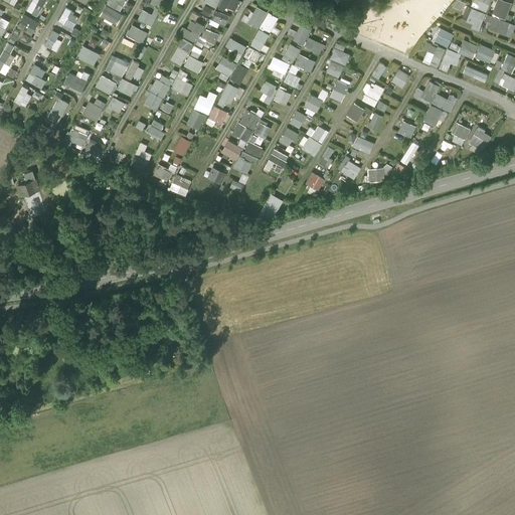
[(38,16),(46,0),(32,0),(28,10),(38,16)]
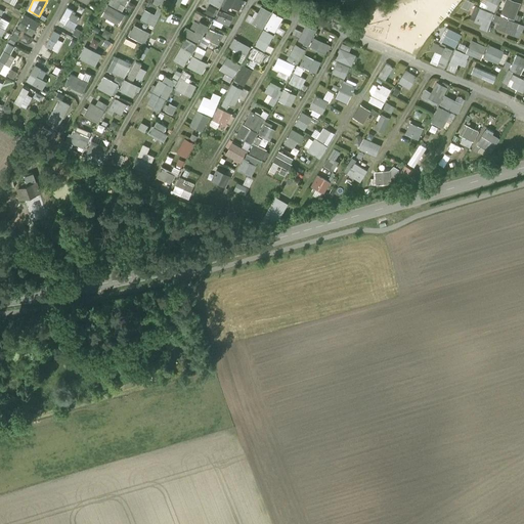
[(112,0),(110,4),(125,11),(130,0),(112,0)]
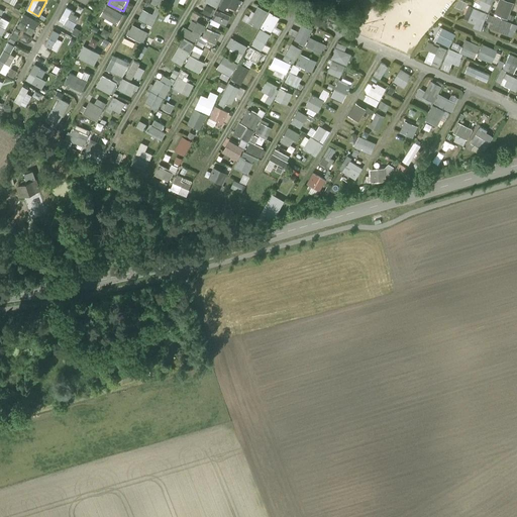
[(238,9),(242,0),(223,0),(221,8),(227,10),(229,5),(238,9)]
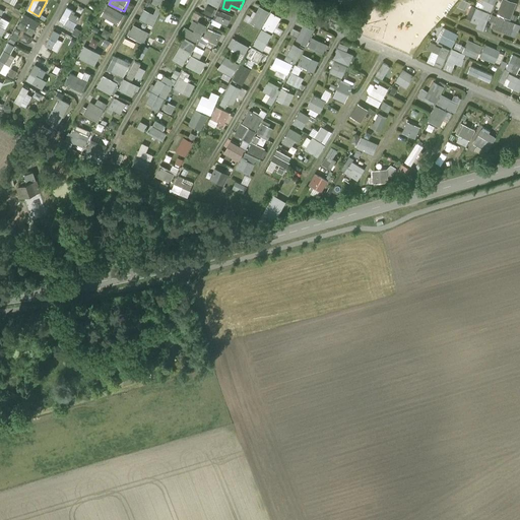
[(466,9),(469,2),(464,0),(462,0),(460,7),(466,9)]
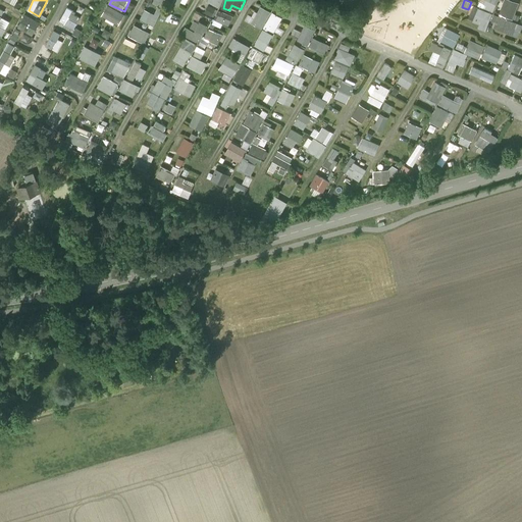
[(485,0),(482,6),(494,11),(499,0),(485,0)]
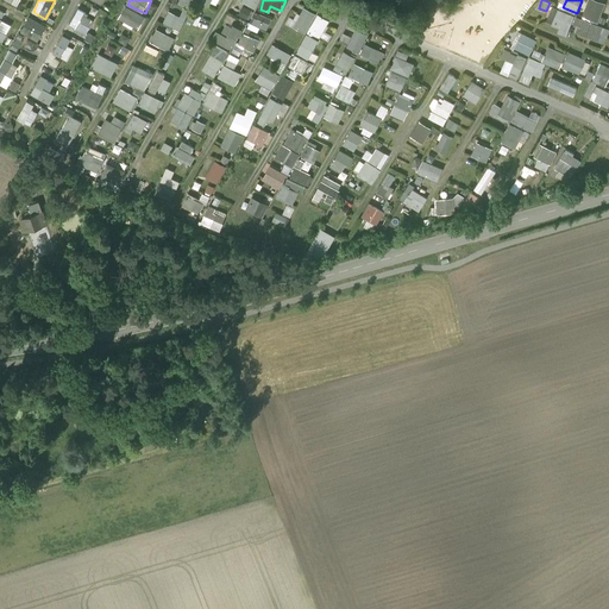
[(119,18),(139,29),(146,16),(127,5),(119,18)]
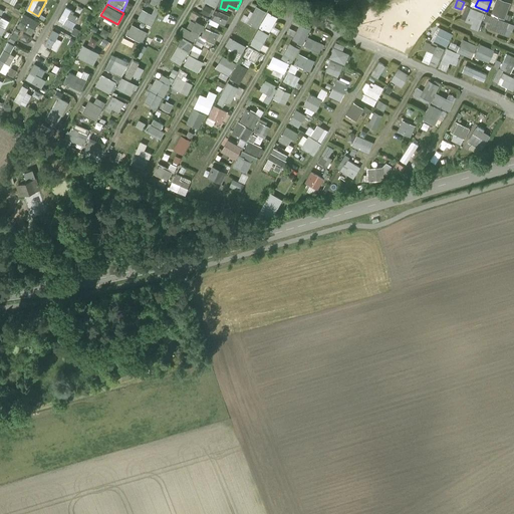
[(256,4),(247,20),(259,27),(268,11),(256,4)]
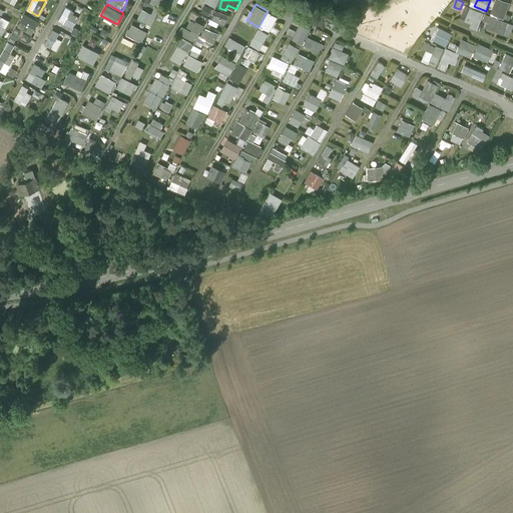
[(75,27),(79,16),(74,13),(75,9),(66,6),(60,21),(75,27)]
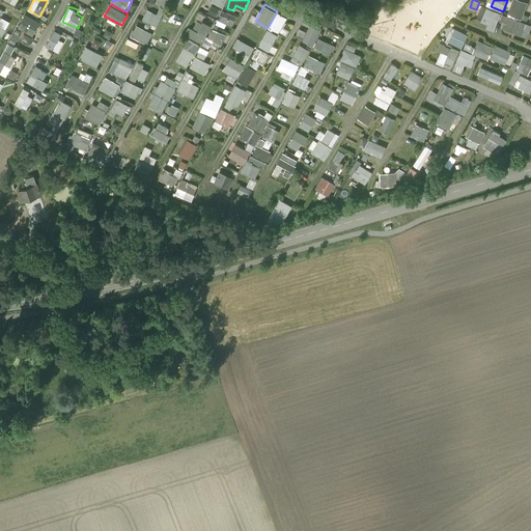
[(215,6),(210,9),(213,16),(219,12),(215,6)]
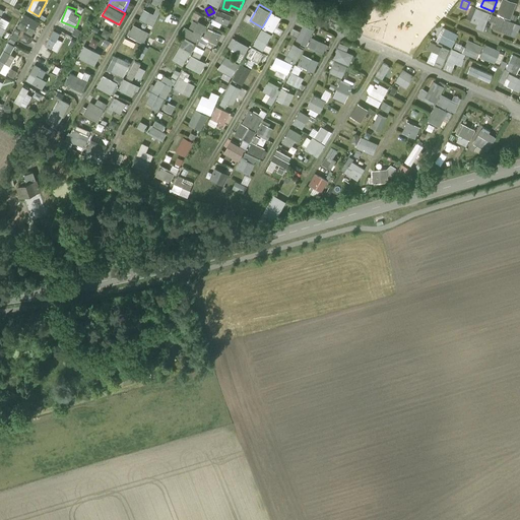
[(11,20),(2,15),(5,10),(0,7),(0,33),(3,36),(11,20)]
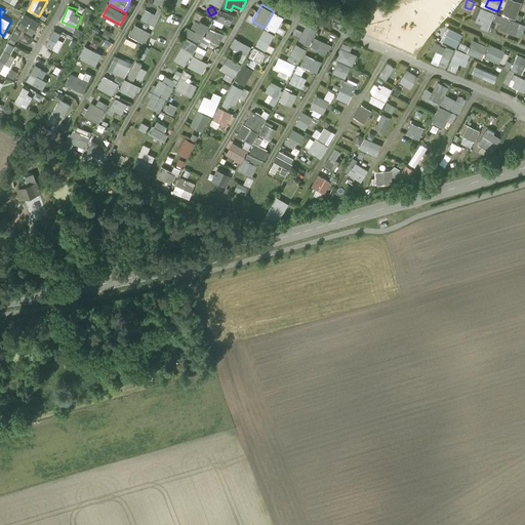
[(157,12),(146,9),(143,21),(159,25),(163,8),(159,7),(157,12)]
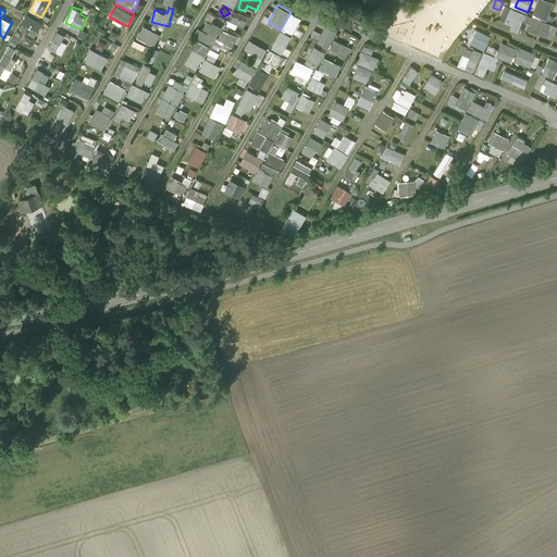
[(236,10),(227,24),(236,29),(239,24),(245,27),(250,17),(236,10)]
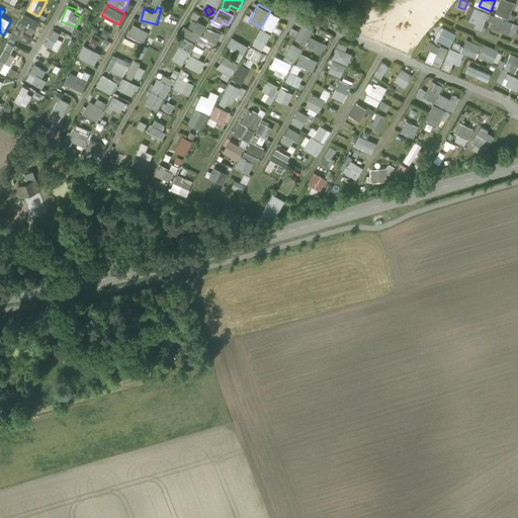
[(274,32),(281,16),(270,11),(263,27),(274,32)]
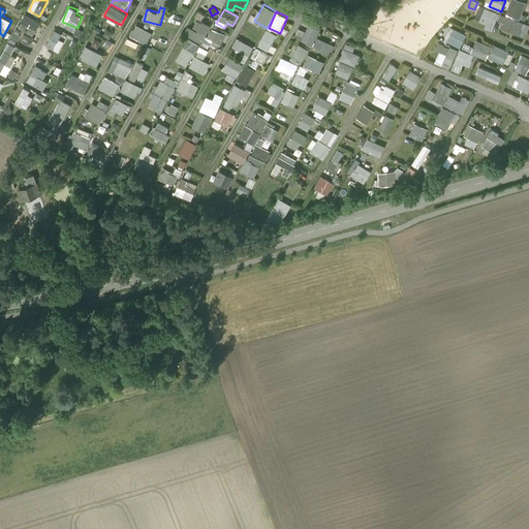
[(33,36),(42,23),(27,13),(19,27),(33,36)]
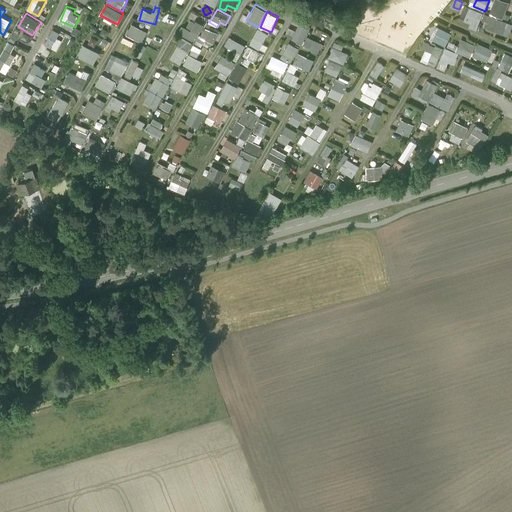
[(187,27),(184,25),(180,33),(196,41),(204,25),(191,18),(187,27)]
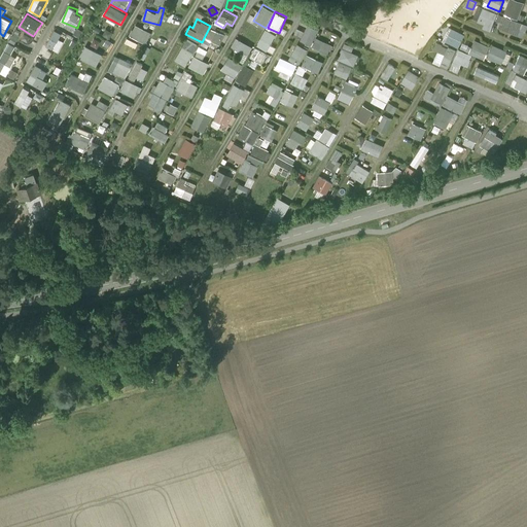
[(297,29),(294,37),(313,44),(320,29),(309,24),(306,32),(297,29)]
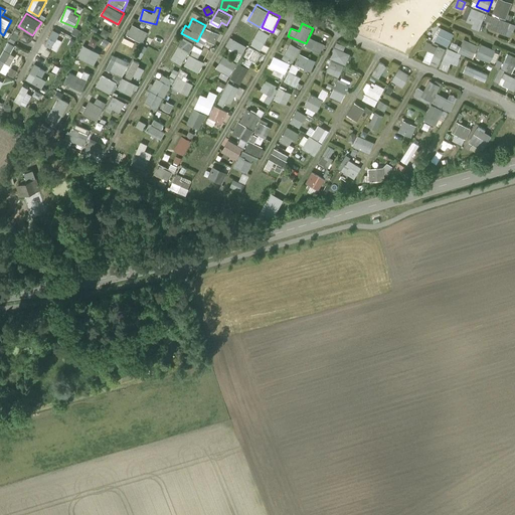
[(135,24),(130,36),(144,42),(150,31),(135,24)]
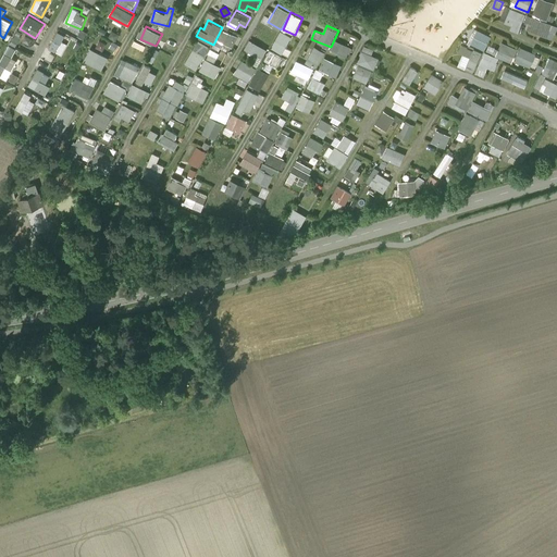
[(469,42),(486,50),(493,36),(475,28),(469,42)]
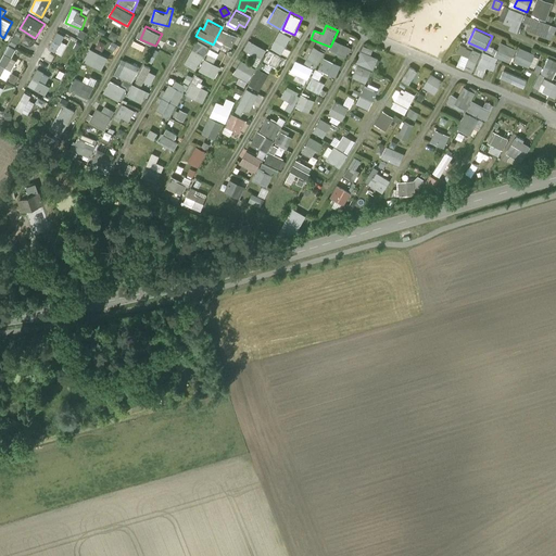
[(220,49),(224,42),(234,48),(239,37),(224,29),(215,46),(220,49)]
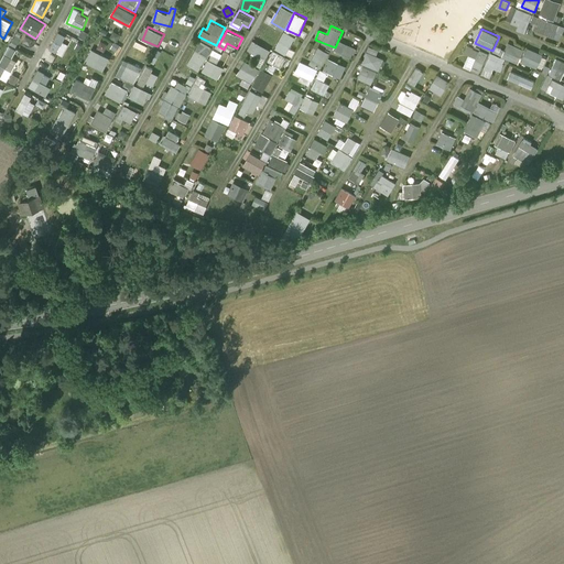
[(64,41),(67,35),(60,31),(51,49),(64,55),(69,44),(64,41)]
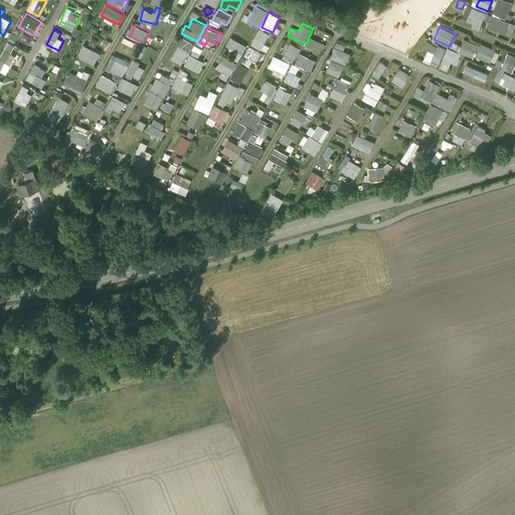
[(265,52),(267,53),(271,46),(266,43),(271,34),(261,28),(245,53),(259,61),(265,52)]
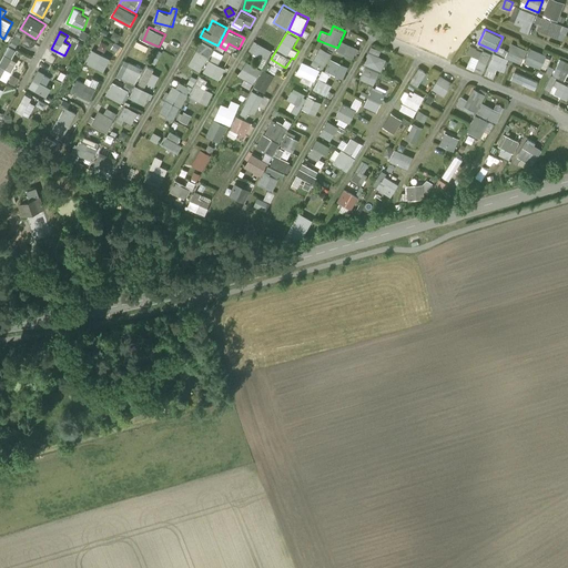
[(17,33),(11,46),(17,48),(22,36),(17,33)]
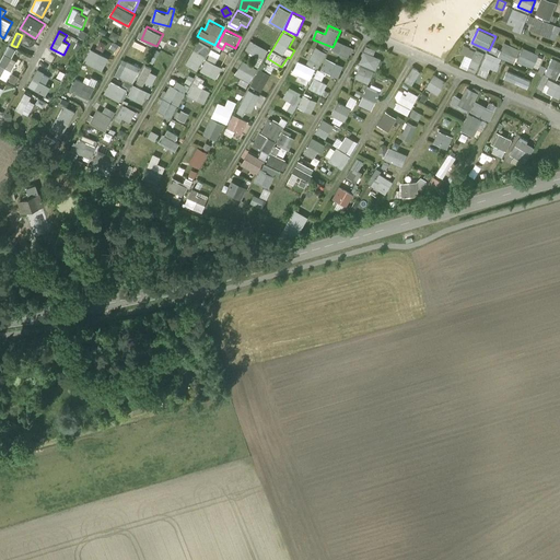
[(253,39),(246,49),(258,56),(255,63),(260,67),(270,49),(253,39)]
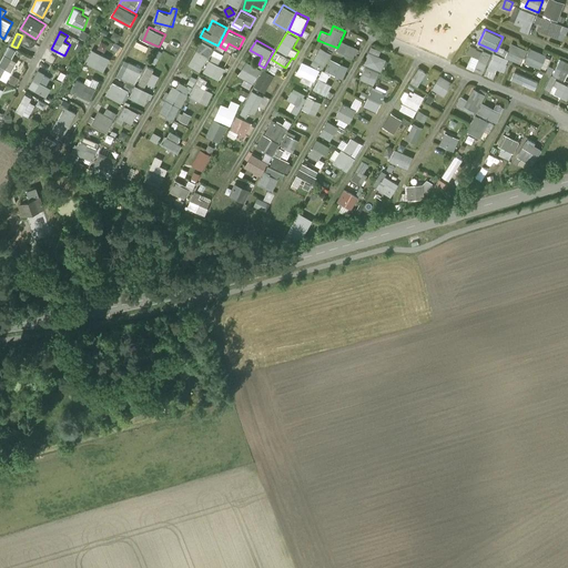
[(342,40),(337,51),(355,59),(359,48),(342,40)]
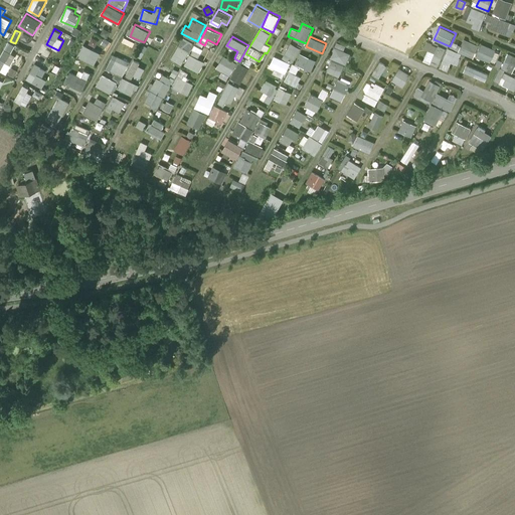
[(182,37),(173,59),(185,64),(194,42),(182,37)]
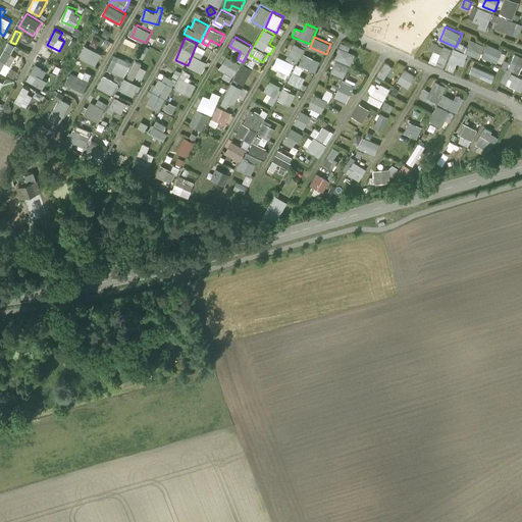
[(460,43),(458,49),(503,64),(507,52),(471,39),(468,46),(460,43)]
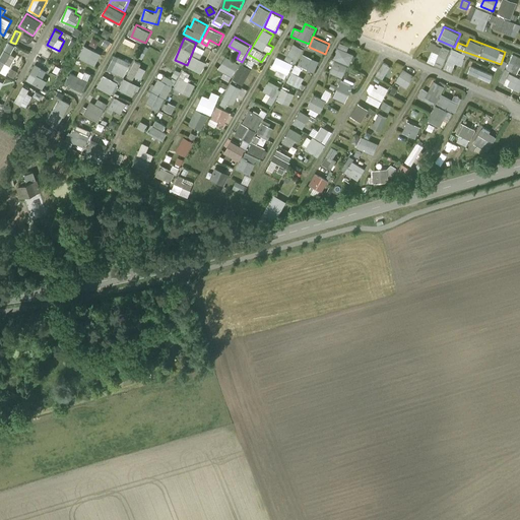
[(429,48),(434,50),(429,61),(443,68),(452,49),(433,40),(429,48)]
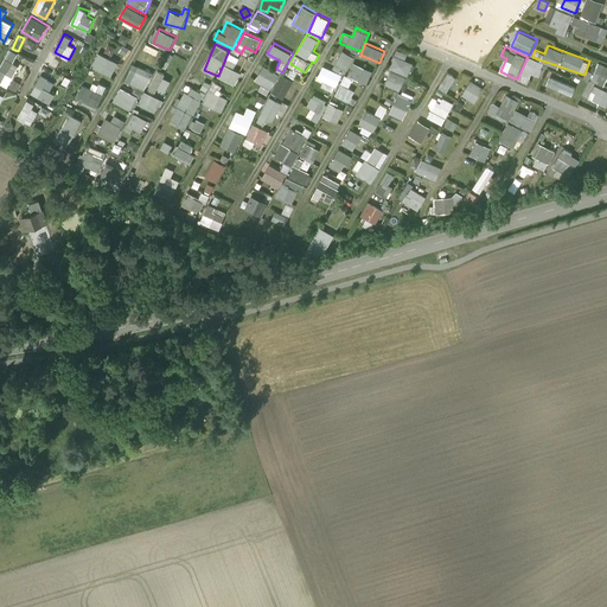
[(0,82),(10,87),(19,64),(14,63),(18,52),(8,49),(0,69),(0,82)]
